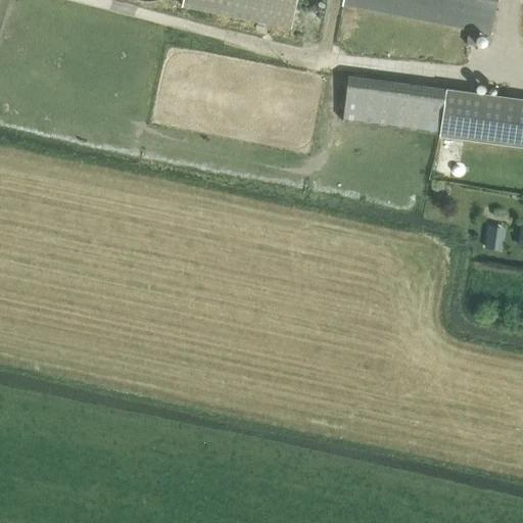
[(294,27),(298,0),(183,0),(183,4),(294,27)]
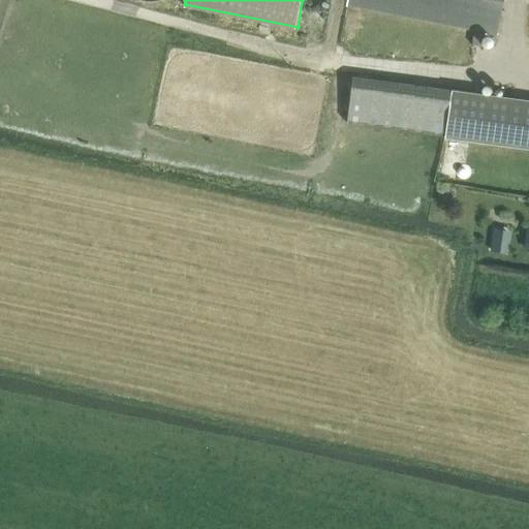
[(348,0),(347,4),(495,34),(501,0),(348,0)]
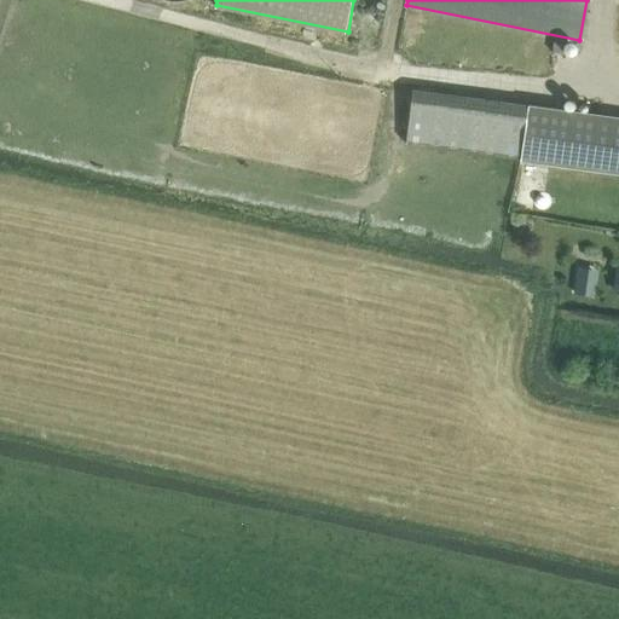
[(618,119),(530,106),(521,160),(618,173),(618,119)]
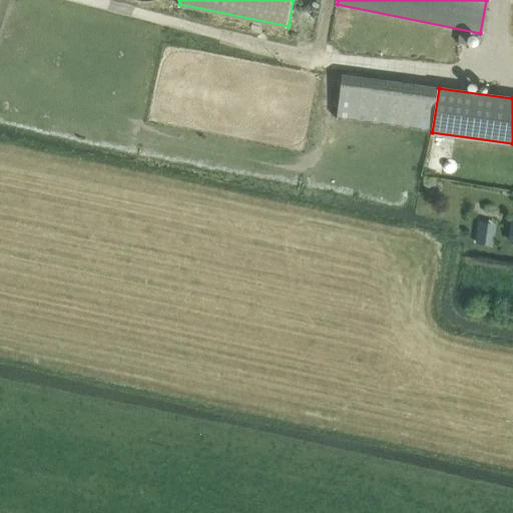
[(441,166),(441,168),(441,169),(442,171),(443,172),(444,173),(445,174),(446,175),(447,176),(449,176),(451,176),(452,176),(453,175),(455,174),(456,173),(457,172),(457,171),(458,169),(458,167),(458,166),(457,164),(457,163),(456,162),(455,161),(453,160),(452,160),(450,159),(449,159),(447,160),(446,160),(445,161),(443,162),(443,163),(442,165),(441,166)]
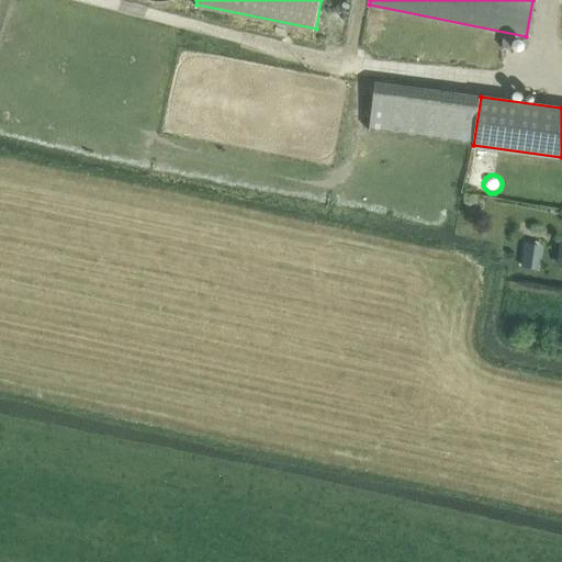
[(525,244),(521,267),(534,268),(537,246),(525,244)]
